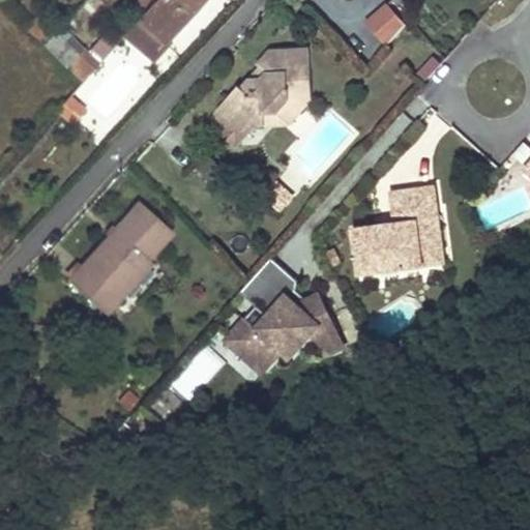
[(155,52),(180,24),(201,0),(156,0),(130,30),(155,52)]
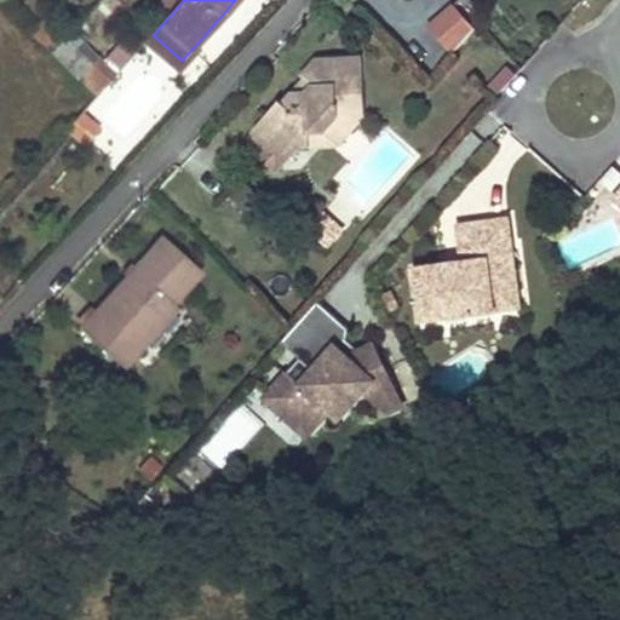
[(455,5),(453,3),(428,24),(452,51),(474,27),(455,5)]
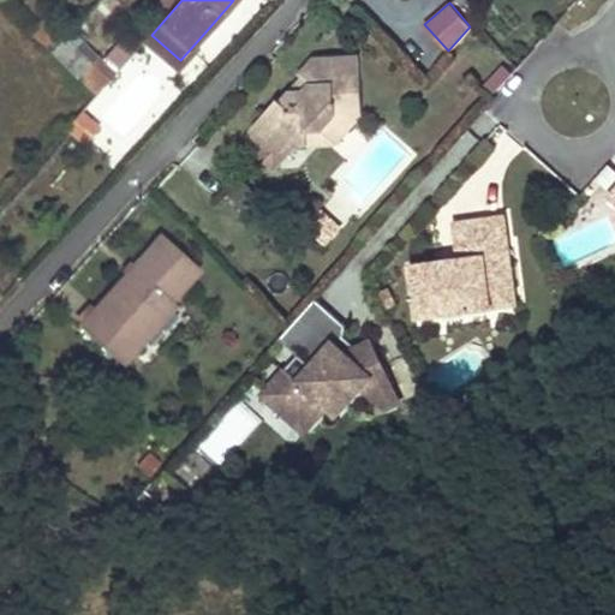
[(76,77),(90,65),(64,39),(51,52),(76,77)]
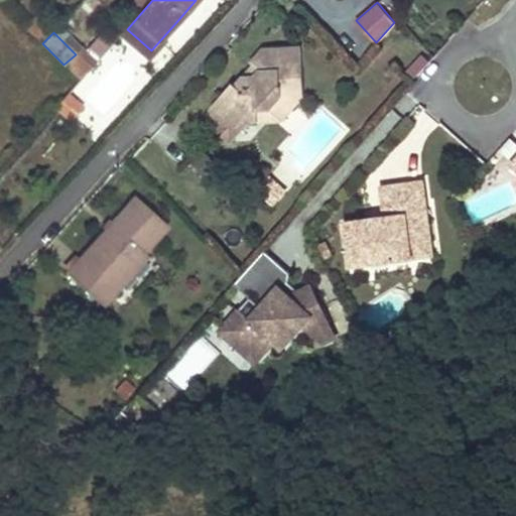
[(215,124),(260,124),(259,111),(269,109),(280,120),(303,97),(301,46),(266,47),(253,62),(255,65),(260,72),(254,78),(244,78),(234,87),(233,85),(213,105),(215,124)]
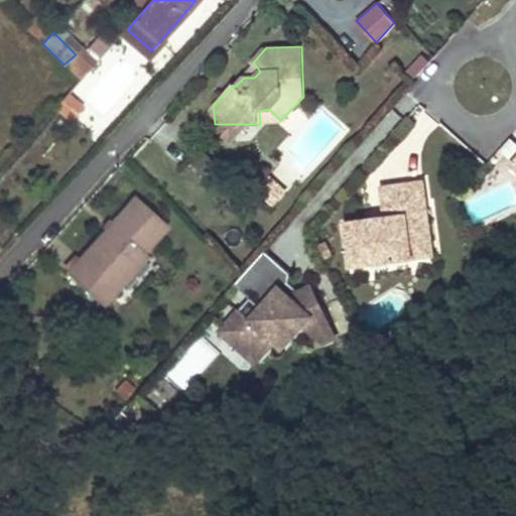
[(95,62),(81,49),(76,54),(63,65),(63,66),(79,80),(95,62)]
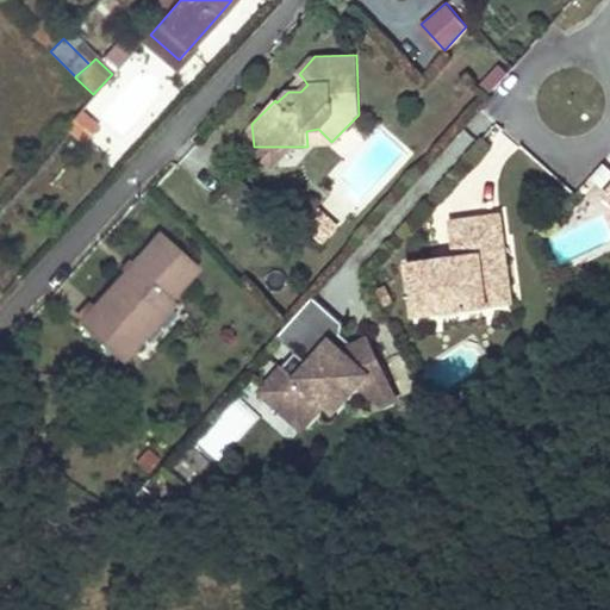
[(307,85),(302,76),(288,92),(300,92),(307,85)]
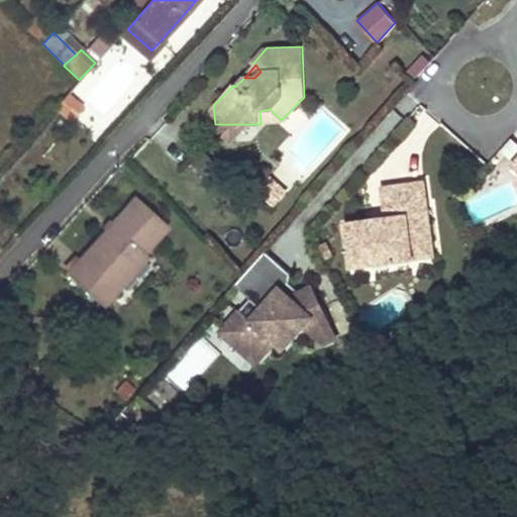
[(56,109),(63,115),(70,122),(83,108),(69,95),(56,109)]
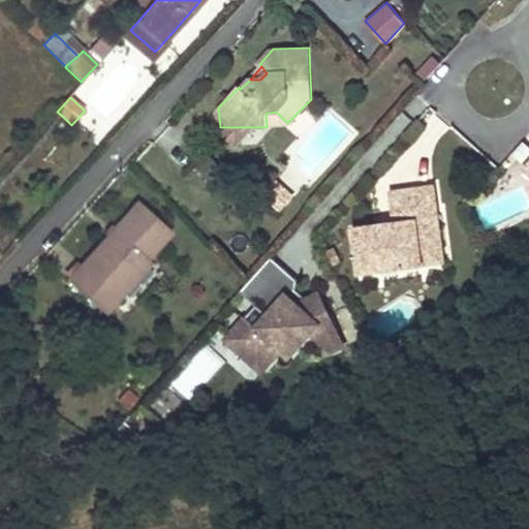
[(393,219),(350,224),(355,269),(446,259),(437,180),(389,185),(393,219)]
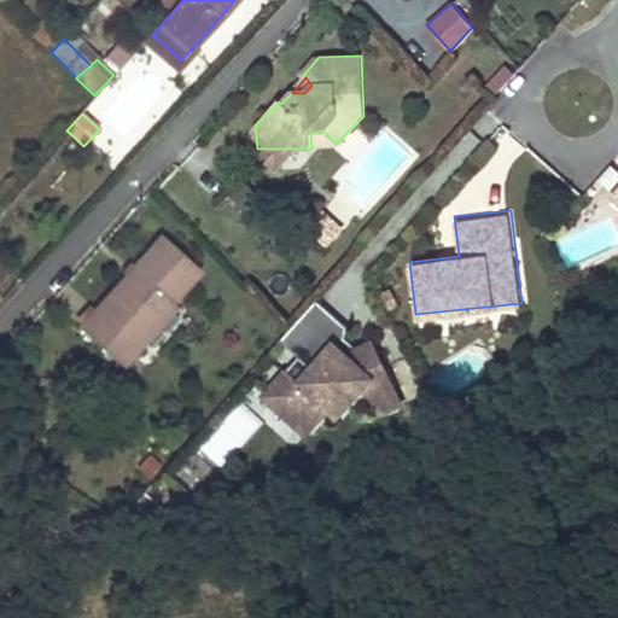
[(75,330),(94,348),(178,257),(159,239),(75,330)]
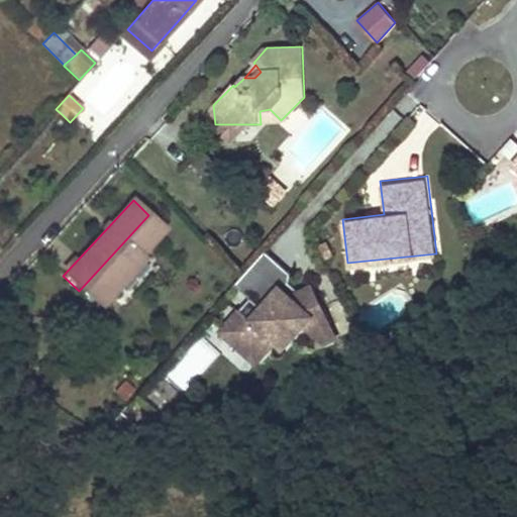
[(148,215),(79,291),(97,308),(112,293),(105,286),(134,253),(138,257),(151,243),(165,229),(148,215)]
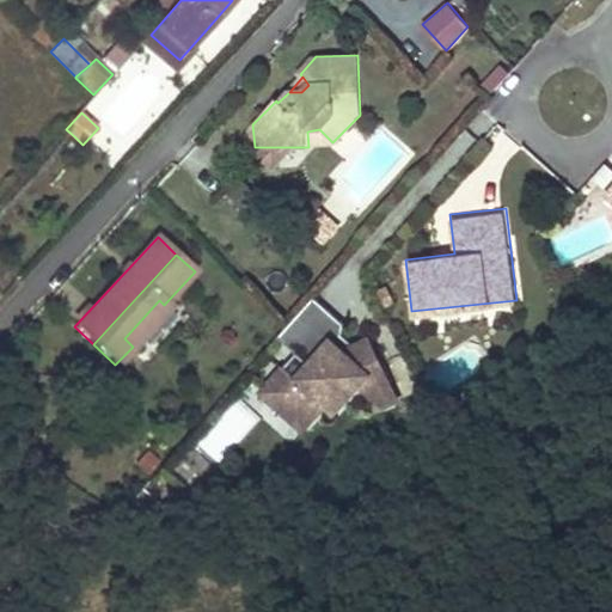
[(285,329),(275,338),(294,354),(259,395),(281,414),(289,405),(308,422),(324,405),(330,398),(340,407),(357,386),(381,407),(393,393),(366,337),(348,348),(343,354),(332,344),(341,335),(344,324),(312,297),(285,329)]
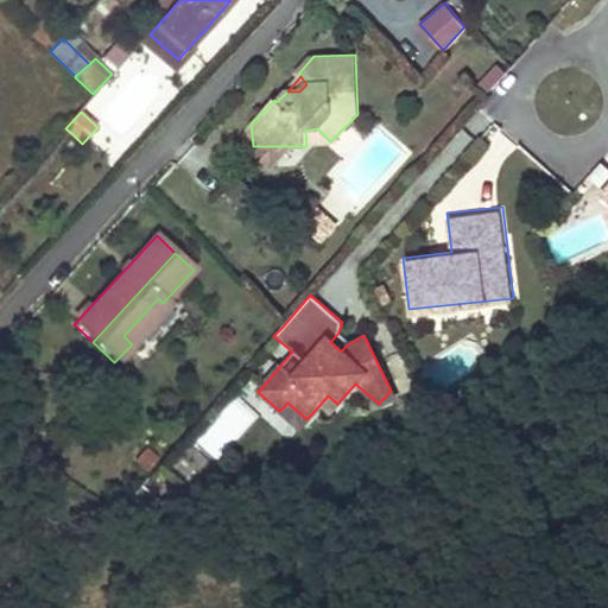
[(132,344),(166,306),(163,303),(158,298),(124,336),(132,344)]
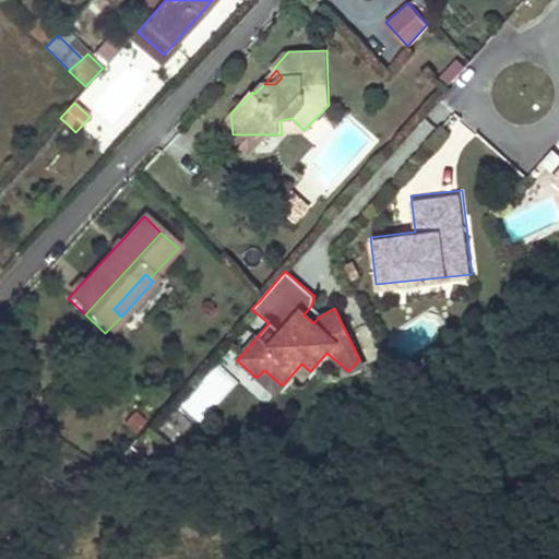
[(305,378),(310,371),(301,364),(296,370),(305,378)]
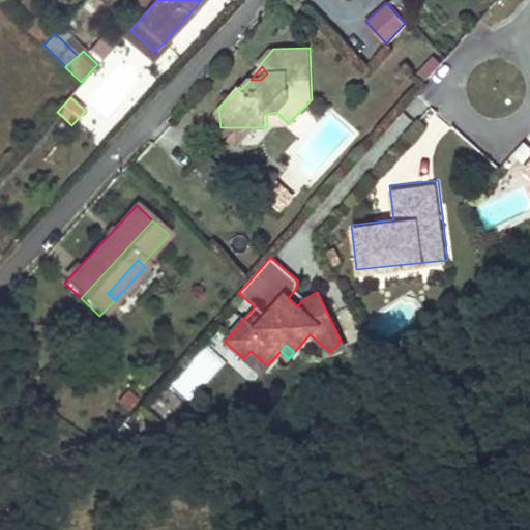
[(267,365),(251,351),(243,358),(261,374),(267,365)]
